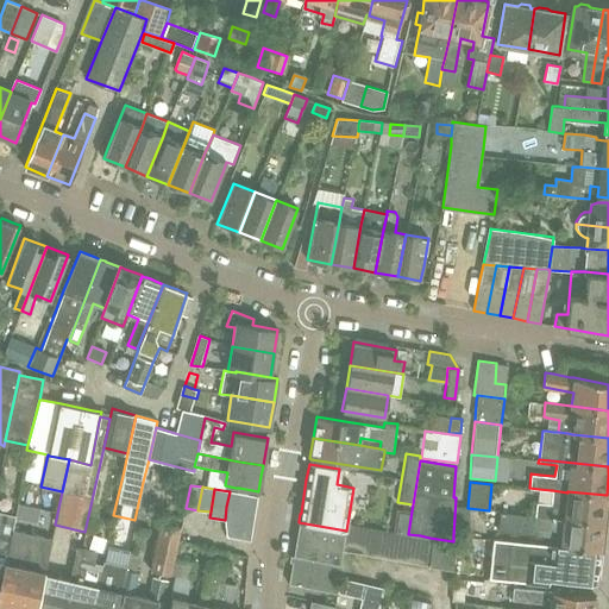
[(535,516),(604,523),(606,512),(607,495),(567,491),(567,493),(552,490),(551,504),(537,502),(535,516)]
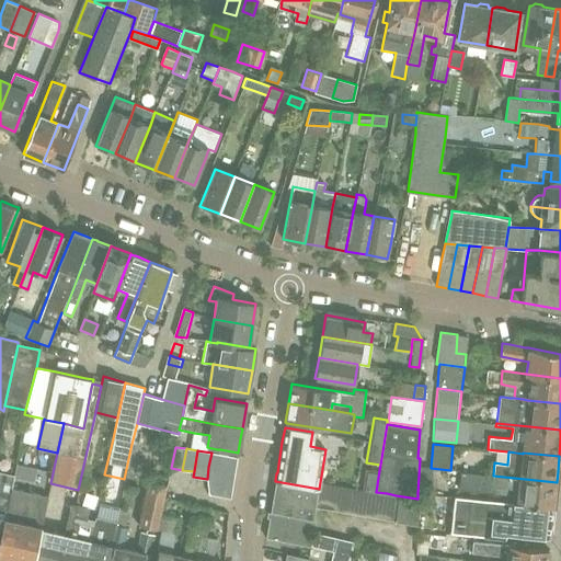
[(208,467),(235,471),(237,457),(212,453),(208,467)]
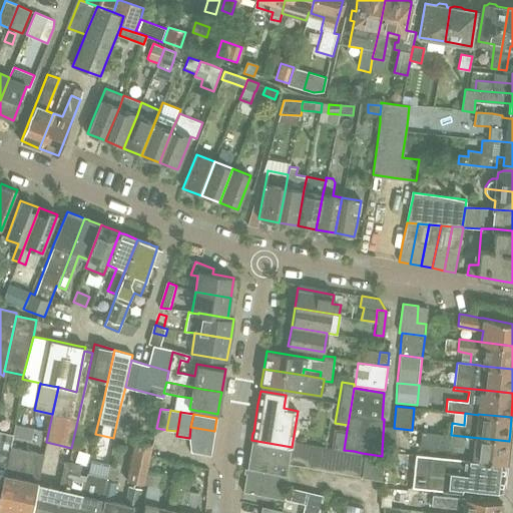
[(189,438),(189,439),(212,443),(214,431),(190,427),(189,438)]
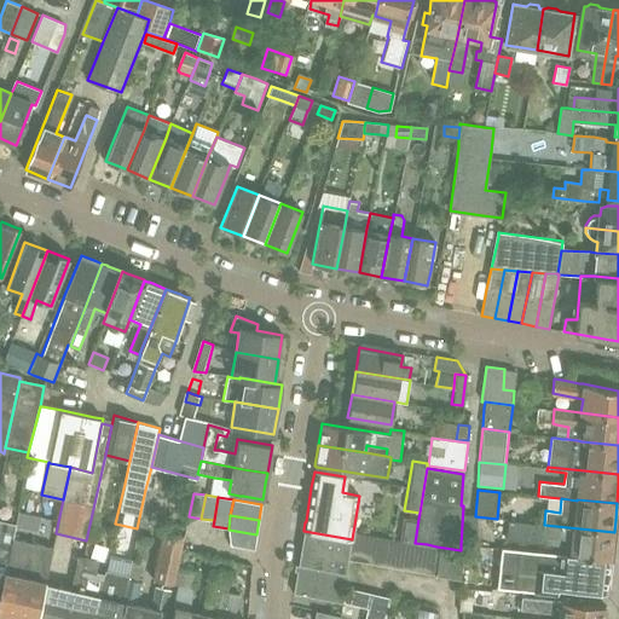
[(399,539),(403,541),(415,542),(415,543),(418,519),(403,516),(399,539)]
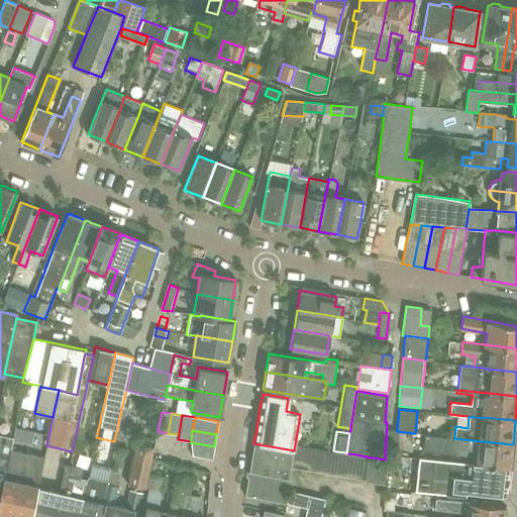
[(0,489),(9,449),(12,437),(0,434),(0,489)]
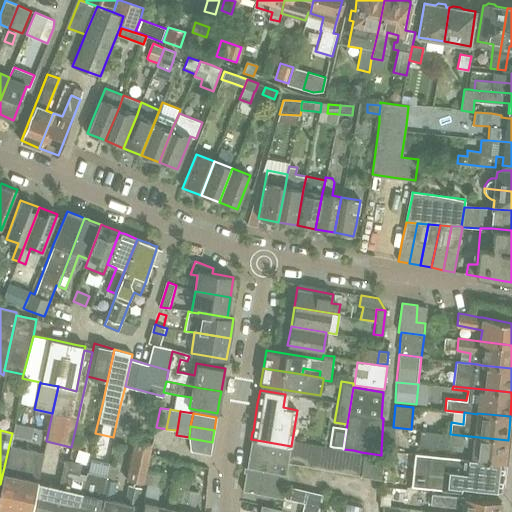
[(472,459),(505,464),(505,463),(508,440),(450,434),(423,431),(421,446),(449,449),(449,444),(469,446),(472,450),(472,459)]
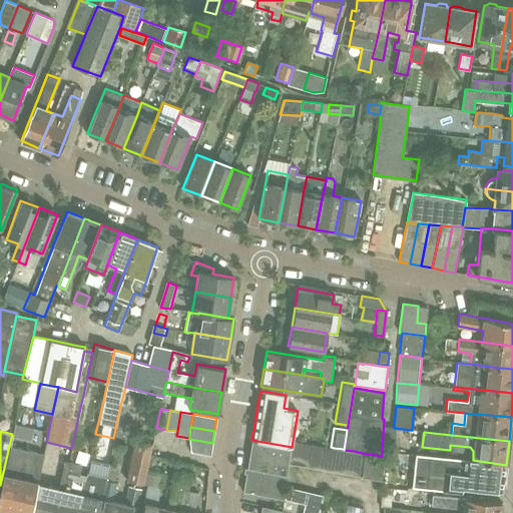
[(142,484),(145,470),(151,444),(142,442),(143,439),(135,437),(125,480),(142,484)]
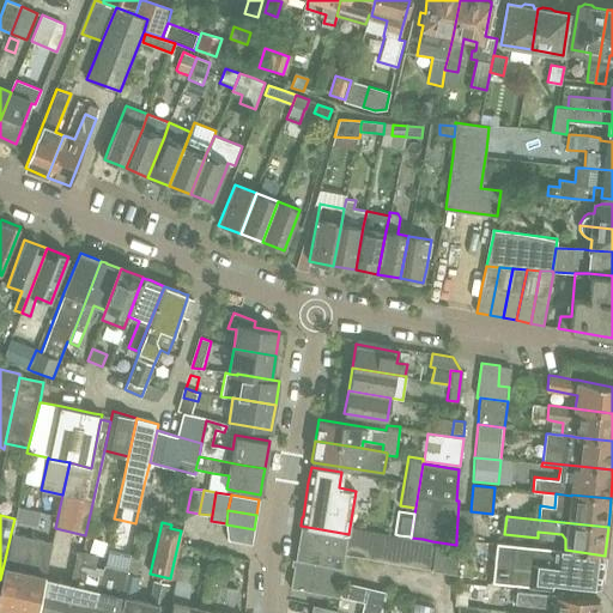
[(228,540),(252,545),(254,529),(226,525),(228,540)]
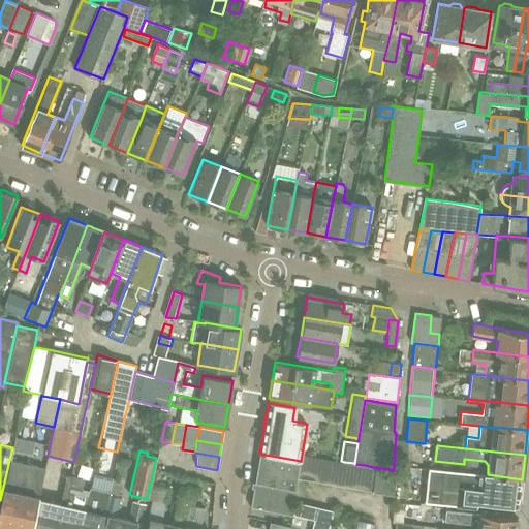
[(293,514),(294,514),(299,477),(301,461),(259,454),(257,468),(250,506),(293,515),(293,514)]
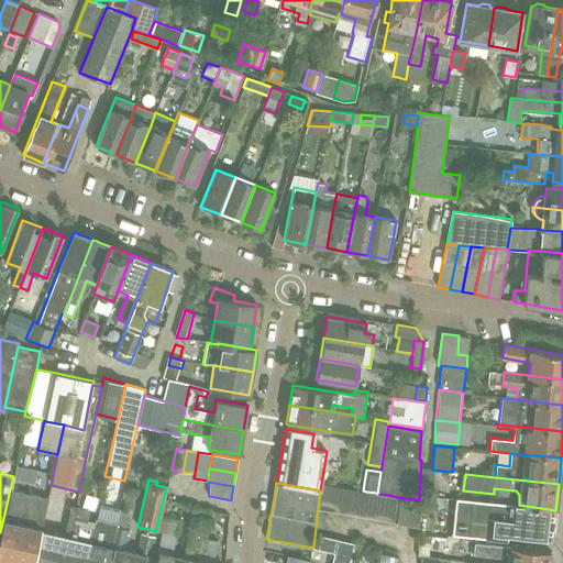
[(333,486),(321,484),(320,490),(318,508),(329,510),(333,486)]
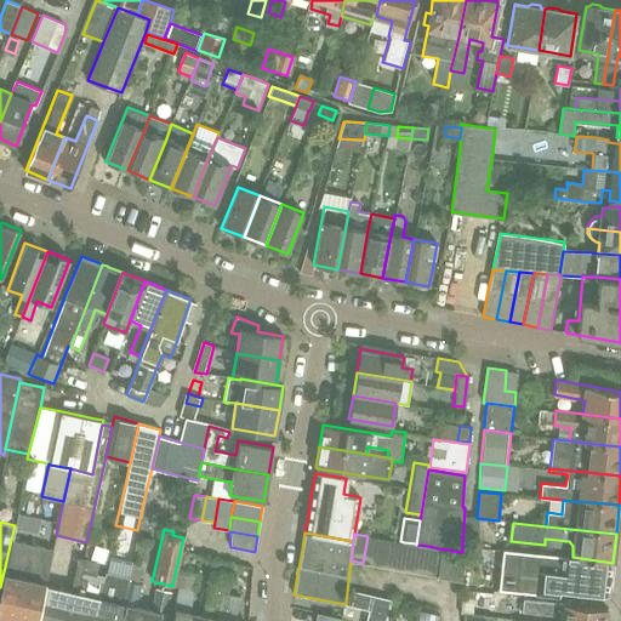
[(380,539),(368,536),(363,563),(375,565),(380,539)]
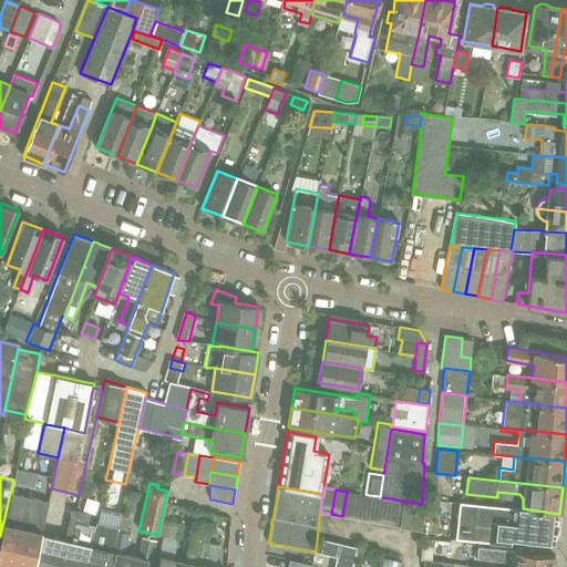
[(347,492),(342,516),(353,518),(358,493),(347,492)]
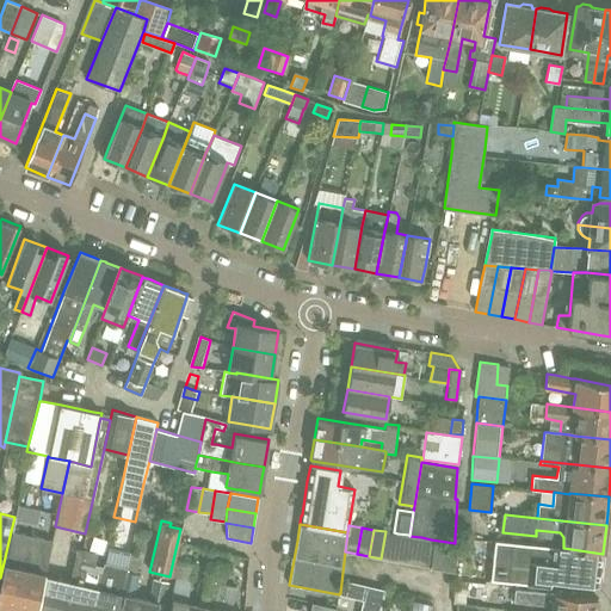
[(53,541),(11,531),(0,578),(0,608),(13,610),(36,610),(44,575),(53,541)]
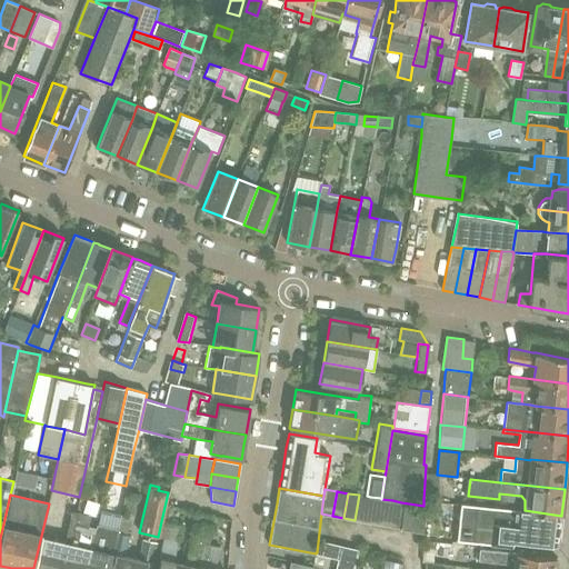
[(367,496),(359,495),(355,520),(365,522),(370,497),(367,496)]
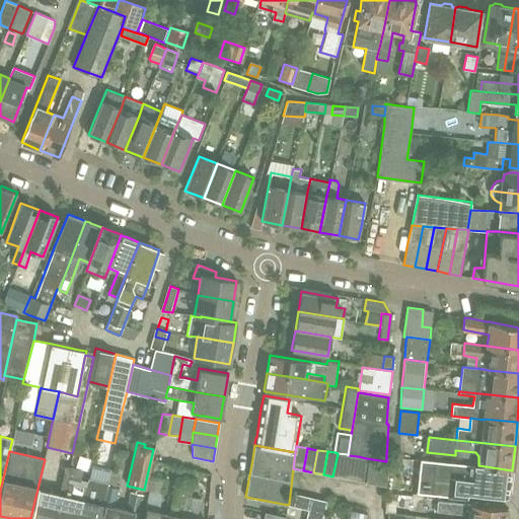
[(343,478),(348,454),(338,453),(332,476),(343,478)]
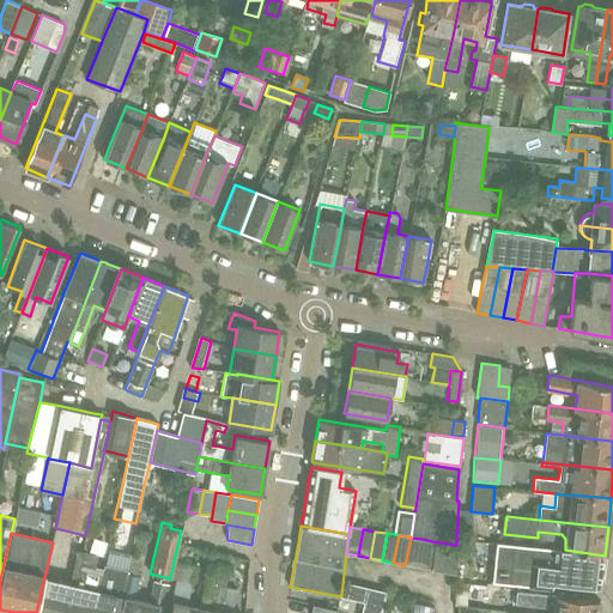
[(411,538),(411,536),(405,565),(417,568),(423,539),(411,538)]
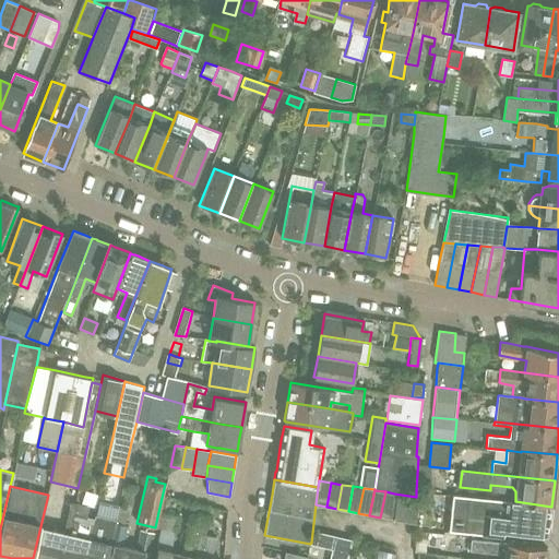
[(394,494),(385,491),(380,518),(391,520),(394,494)]
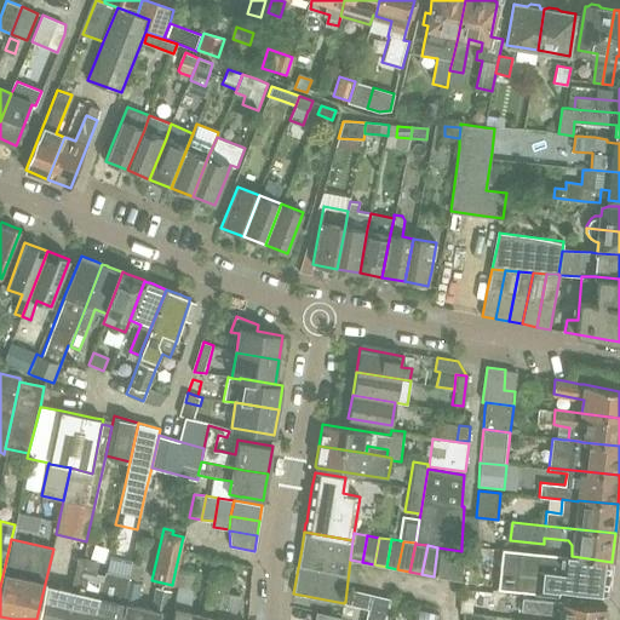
[(461,551),(437,547),(434,577),(459,581),(461,551)]
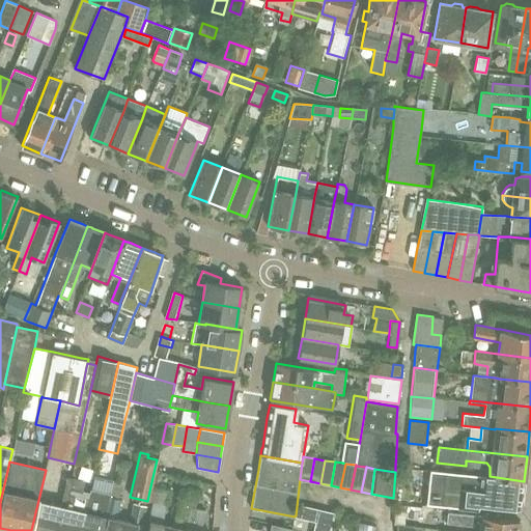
[(477,504),(490,505),(494,505),(521,508),(524,481),(490,476),(451,472),(428,470),(424,505),(447,507),(477,510),(477,504)]
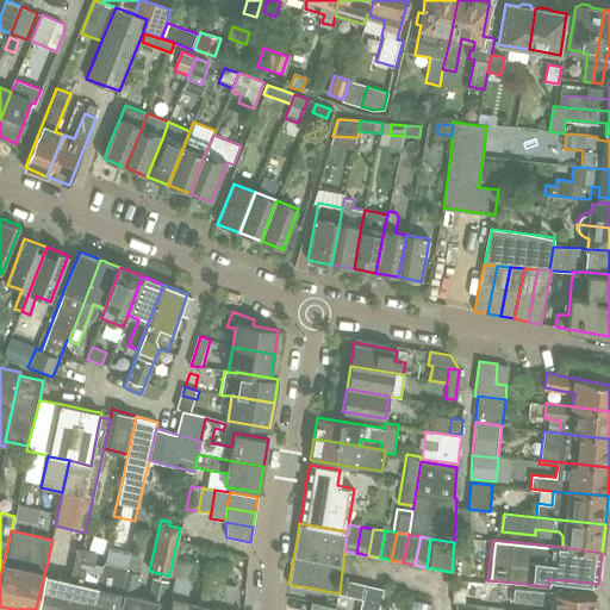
[(78,548),(69,579),(74,580),(66,609),(93,609),(103,567),(94,566),(98,552),(78,548)]
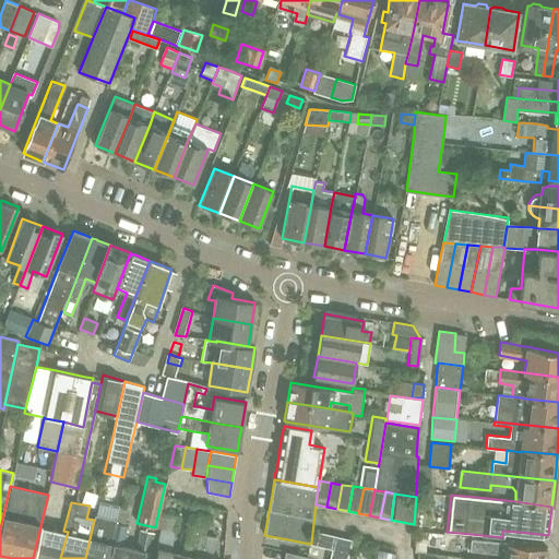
[(207,515),(226,519),(227,510),(209,507),(207,515)]
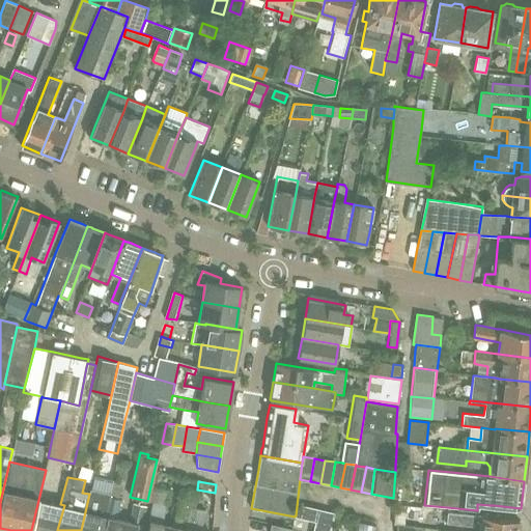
[(154,501),(166,504),(169,491),(151,486),(148,500),(154,501)]
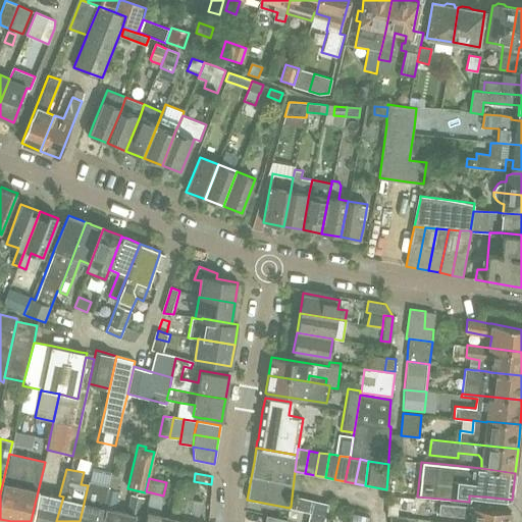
[(80,521),(97,521),(105,489),(107,489),(108,485),(89,481),(88,485),(80,521)]
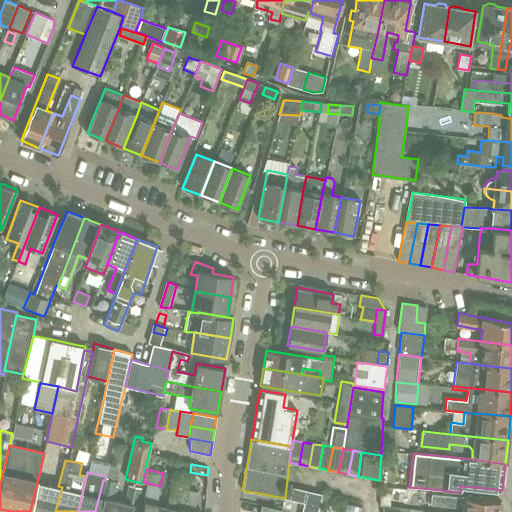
[(161,511),(181,511),(178,510),(183,488),(187,489),(190,476),(178,473),(170,508),(163,507),(161,511)]
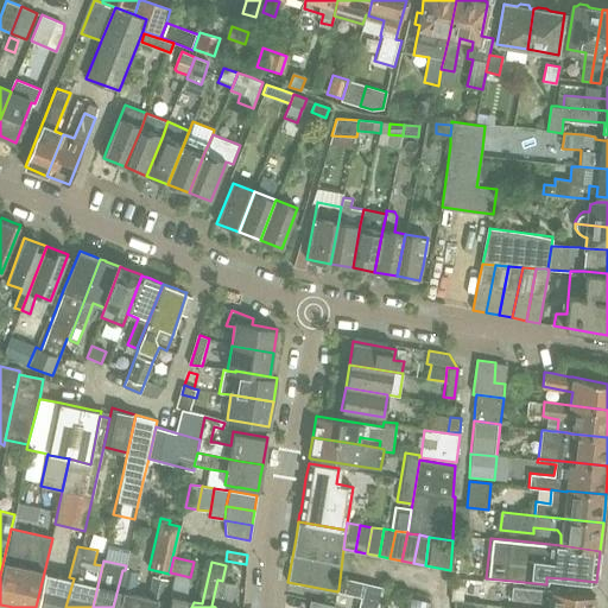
[(137,574),(125,570),(122,570),(113,607),(159,607),(166,580),(152,576),(147,597),(132,594),(137,574)]
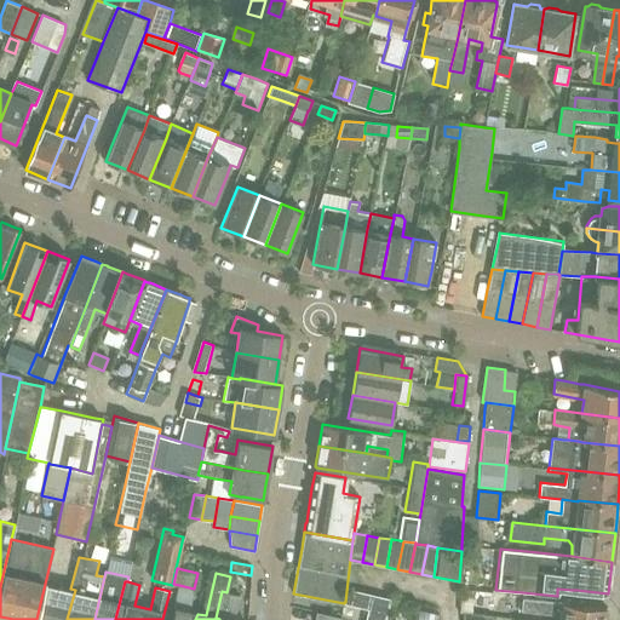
[(70,589),(45,584),(36,619),(67,619),(75,590),(70,589)]
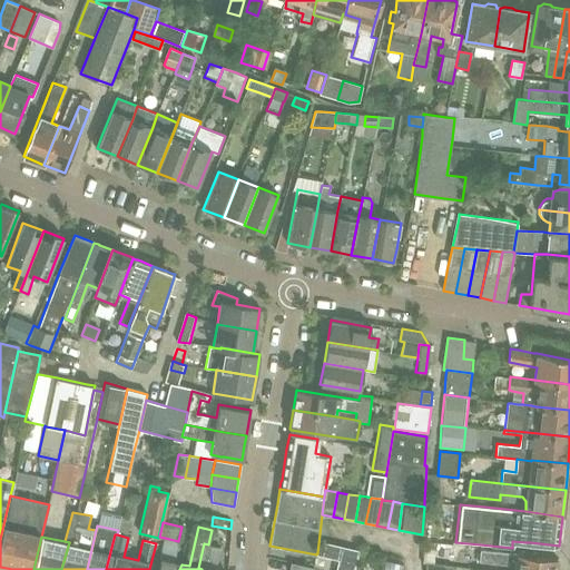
[(179,569),(182,564),(174,562),(178,541),(165,538),(157,569),(179,569)]
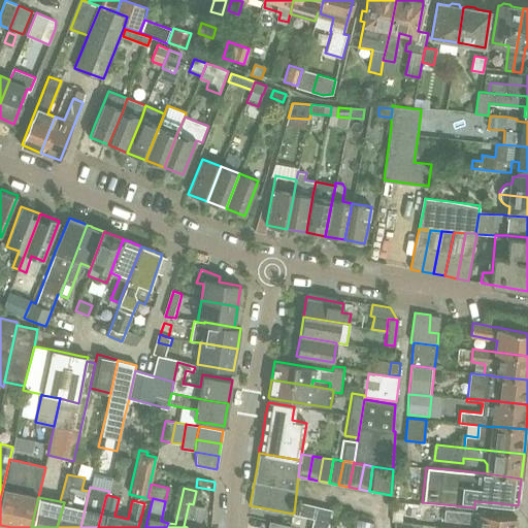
[(328,527),(333,509),(296,501),(294,513),(315,518),(311,527),(328,527)]
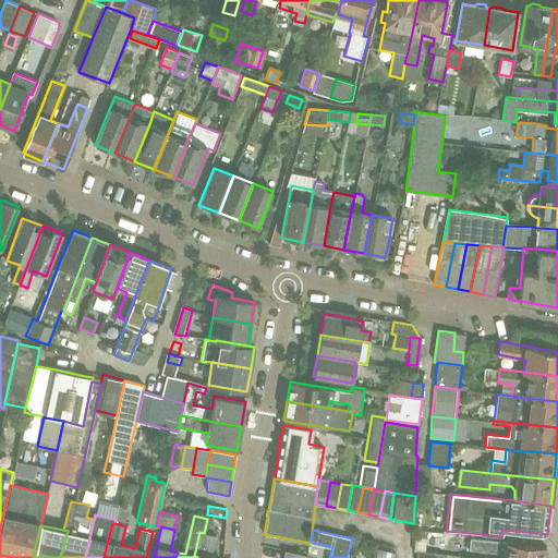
[(210,557),(216,536),(204,533),(199,532),(194,556),(197,557),(210,557)]
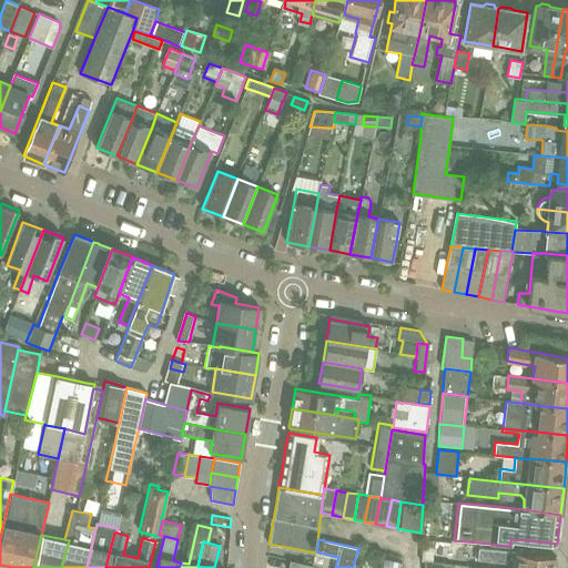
[(510,567),(554,567),(556,556),(521,553),(478,547),(477,559),(511,563),(510,567)]
